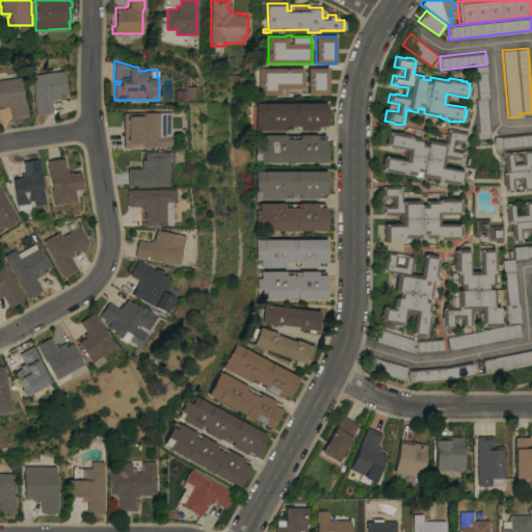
[(489,98),(487,98),(490,137),(478,138),(474,99),(476,99),(474,67),(486,65),(486,72),(487,72),(489,98)]
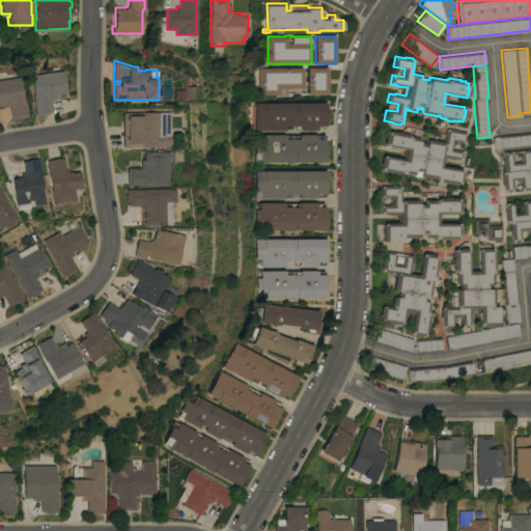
[(328,94),(308,94),(307,67),(324,67),(324,66),(328,66),(328,94)]
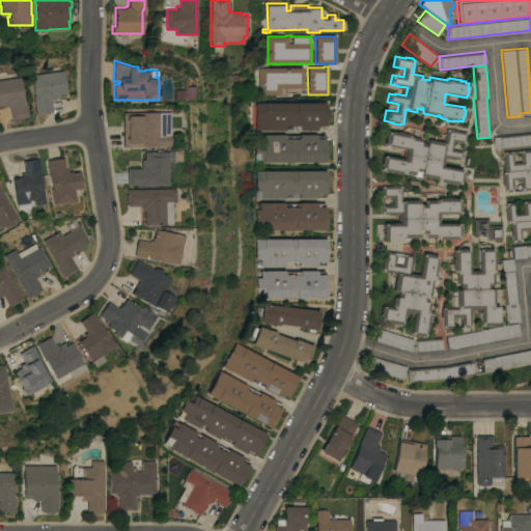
[(303,67),(303,87),(302,87),(302,94),(260,94),(260,67),(303,67)]
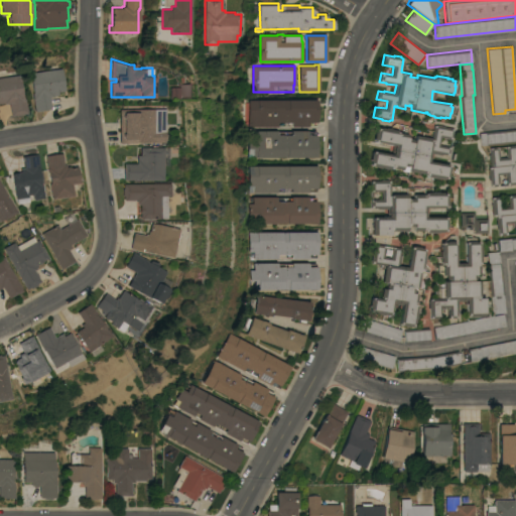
[(65,91),(57,92),(57,95),(49,96),(51,108),(35,111),(33,93),(30,73),(60,68),(65,91)]
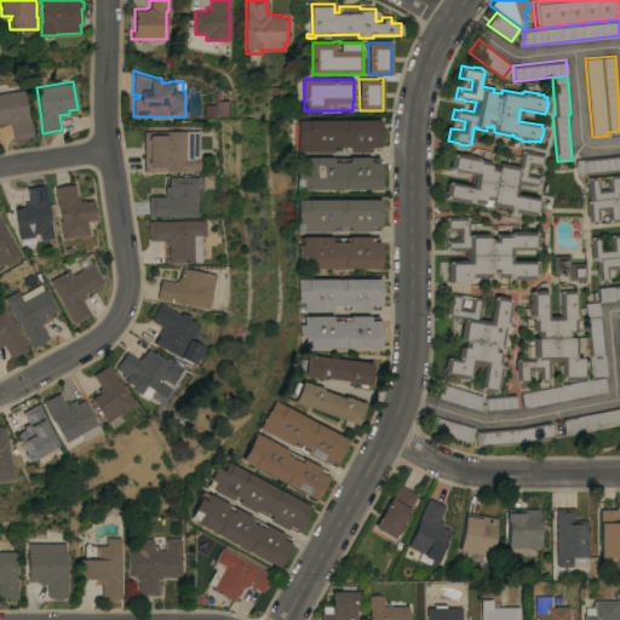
[(13,139),(11,124),(5,125),(5,124),(0,124),(0,92),(13,91),(15,93),(17,92),(17,95),(23,93),(28,118),(29,118),(33,136),(13,139)]
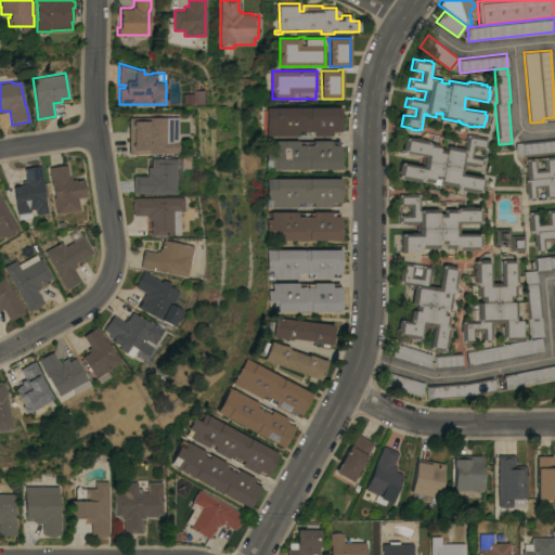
[(339,106),(339,130),(338,130),(338,133),(331,133),(331,136),(313,136),(313,133),(299,133),(299,136),(268,136),(268,106),(339,106)]
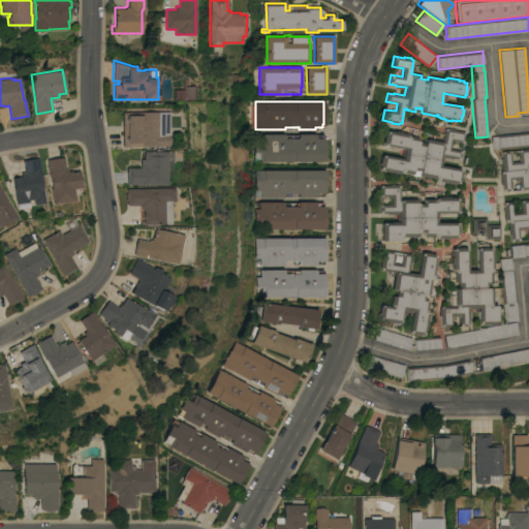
[(170,112),(170,137),(172,137),(172,144),(170,144),(170,146),(122,146),(122,112),(159,112),(170,112)]
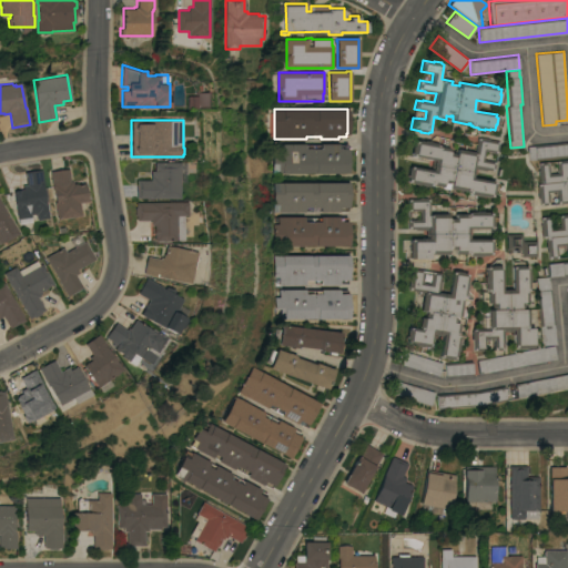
[(408,175),(407,175),(408,168),(409,168),(409,165),(433,170),(435,159),(412,155),(412,153),(411,153),(413,145),(414,140),(418,141),(418,140),(424,141),(424,140),(430,141),(430,138),(438,139),(437,144),(438,144),(438,146),(440,146),(440,145),(449,148),(448,152),(456,153),(456,149),(475,152),(477,137),(480,138),(480,137),(488,138),(488,140),(498,141),(496,152),(485,150),(483,159),(495,161),(493,170),(486,169),(486,170),(475,168),(473,178),(494,181),(494,183),(495,184),(494,191),(493,191),(492,196),(487,195),(487,196),(482,195),(482,196),(475,195),(476,194),(470,193),(467,192),(468,190),(466,189),(466,191),(433,185),(434,183),(432,183),(432,185),(428,184),(428,185),(423,184),(423,185),(416,184),(416,183),(411,183),(412,182),(407,181),(408,175)]
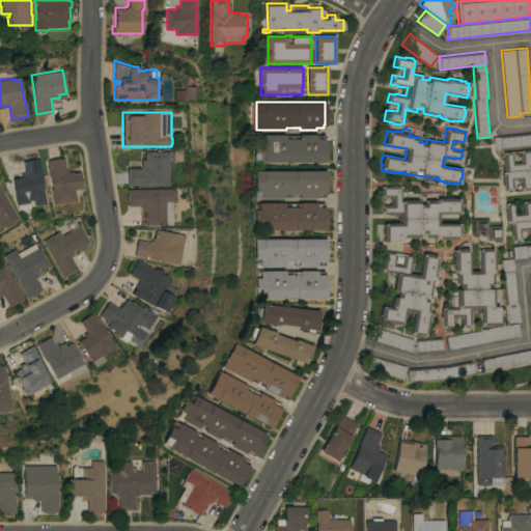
[(530,145),(500,148),(495,149),(493,137),(499,136),(499,135),(530,132),(530,145)]
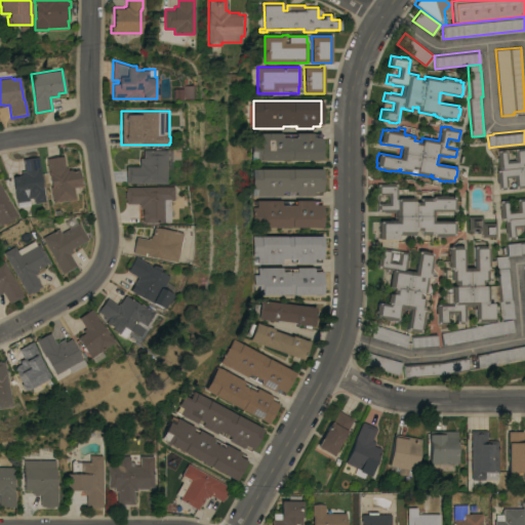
[(252,160),(252,132),(283,132),(283,133),(296,133),(296,132),(313,132),(313,133),(320,133),(320,137),(321,137),(321,160),(252,160)]
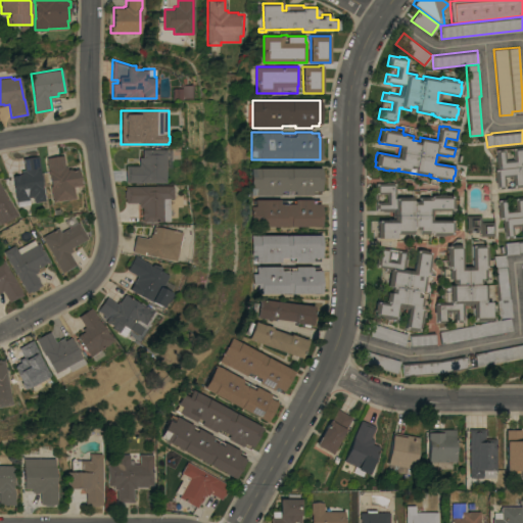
[(522,186),(513,187),(512,176),(504,177),(505,188),(496,189),(495,182),(494,182),(493,171),(494,171),(494,169),(496,169),(495,156),(495,149),(504,148),(505,159),(513,158),(512,147),(522,145),(522,167),(522,169),(522,186)]
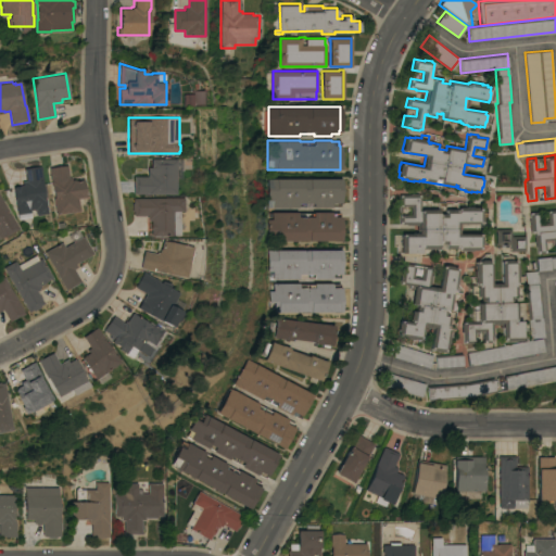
[(176,193),(134,193),(134,176),(148,176),(148,166),(151,166),(151,159),(176,159),(176,193)]
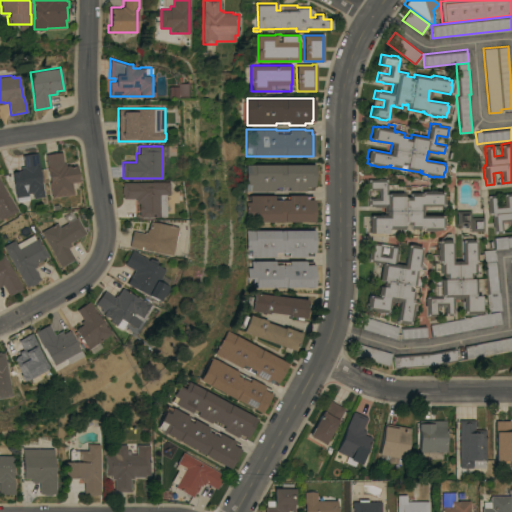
[(61,151),(63,163),(65,163),(65,165),(68,165),(68,166),(76,164),(79,181),(71,182),(73,194),(51,197),(49,181),(50,181),(48,170),(47,171),(45,154),(61,151)]
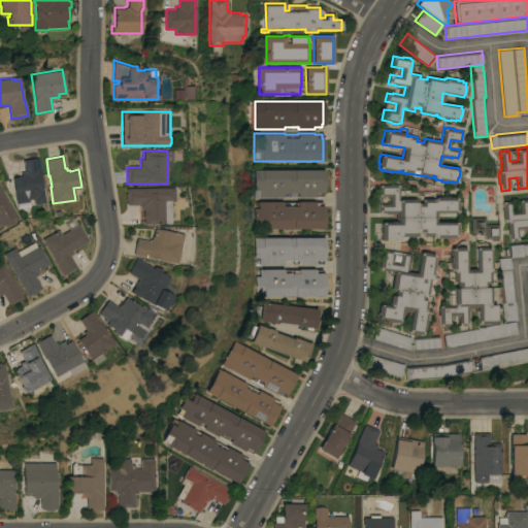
[(40,171),(39,171),(42,189),(42,188),(45,202),(34,204),(33,198),(29,199),(29,201),(17,203),(12,176),(21,175),(21,171),(24,171),(22,160),(38,157),(40,171)]
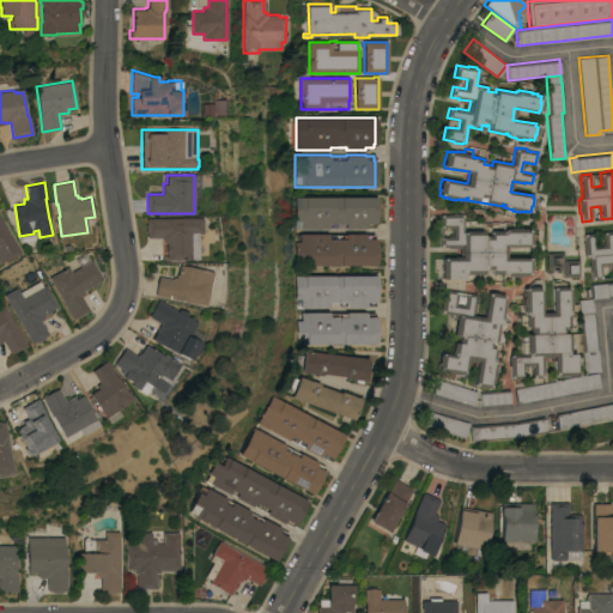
[(376,223),(365,223),(365,228),(346,228),(346,223),(331,223),(331,228),(296,229),(296,196),(376,196),(376,223)]
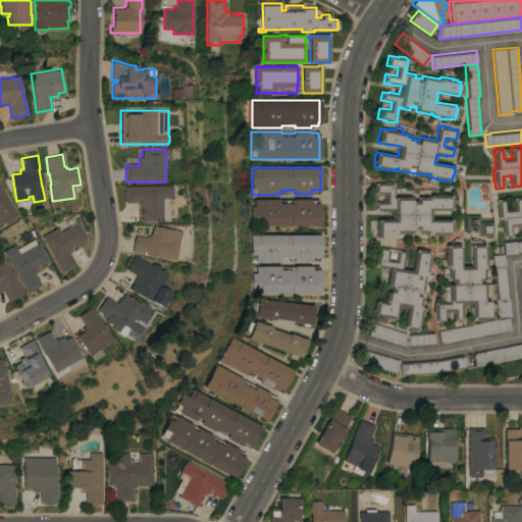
[(431,209),(431,219),(451,219),(451,221),(452,221),(452,228),(451,228),(451,233),(447,233),(447,235),(442,235),(436,235),(431,235),(431,232),(428,232),(428,231),(427,231),(427,232),(418,232),(418,228),(414,228),(414,227),(412,227),(412,232),(397,232),(397,231),(395,231),(395,237),(376,237),(376,221),(377,221),(377,219),(388,219),(388,218),(393,218),(393,211),(381,211),(381,210),(375,210),(375,201),(385,201),(385,193),(375,193),(374,183),(384,183),(384,181),(393,181),(393,183),(395,183),(395,197),(396,197),(396,196),(412,196),(412,201),(414,201),(414,200),(418,200),(418,196),(427,196),(427,197),(428,197),(428,196),(431,196),(431,194),(436,194),(436,193),(442,193),(442,194),(448,194),(448,195),(451,195),(451,200),(452,200),(452,207),(451,207),(451,209),(431,209)]
